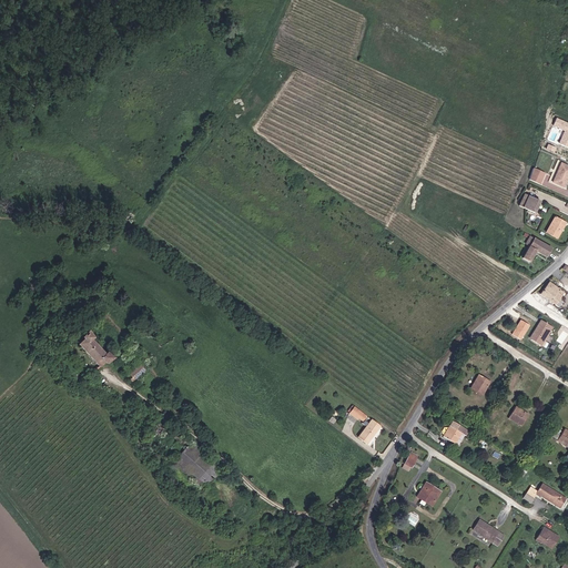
[(567,122),(557,118),(554,125),(565,130),(559,143),(567,145),(567,122)]
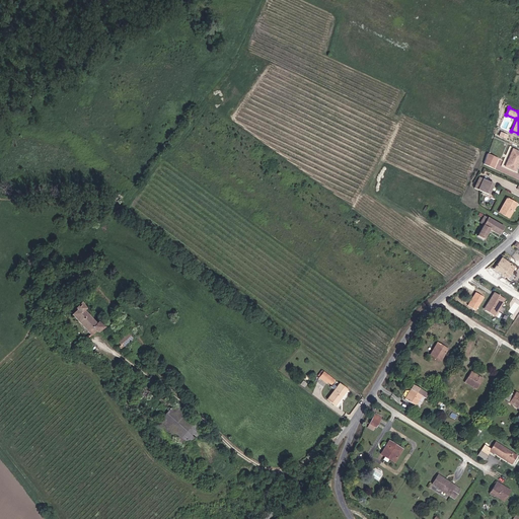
[(518,162),(518,155),(512,153),(504,169),(514,174),(518,162)]
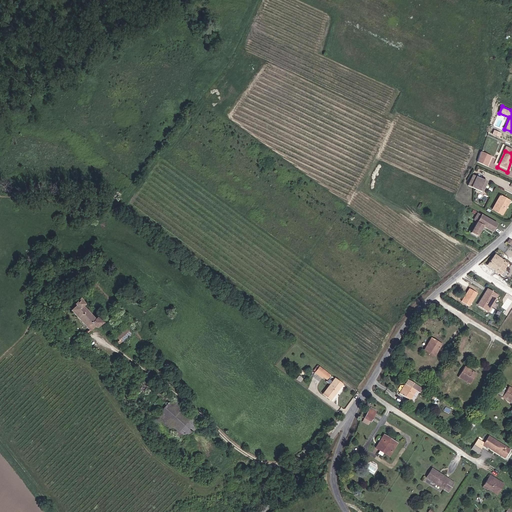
[(484,159),(485,155),(480,153),(476,162),(487,167),(489,161),(484,159)]
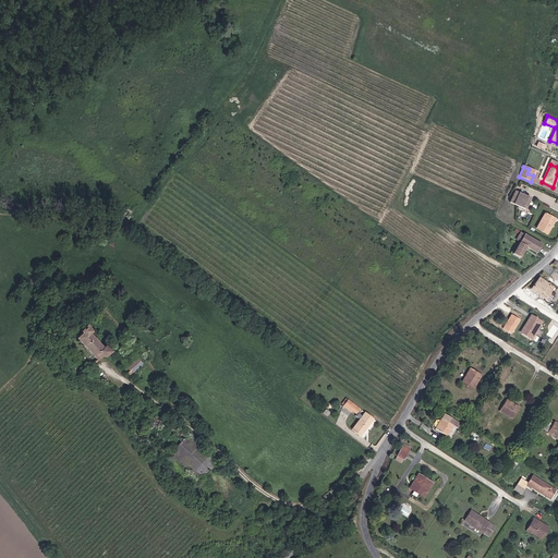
[(532,199),(517,192),(510,204),(525,211),(532,199)]
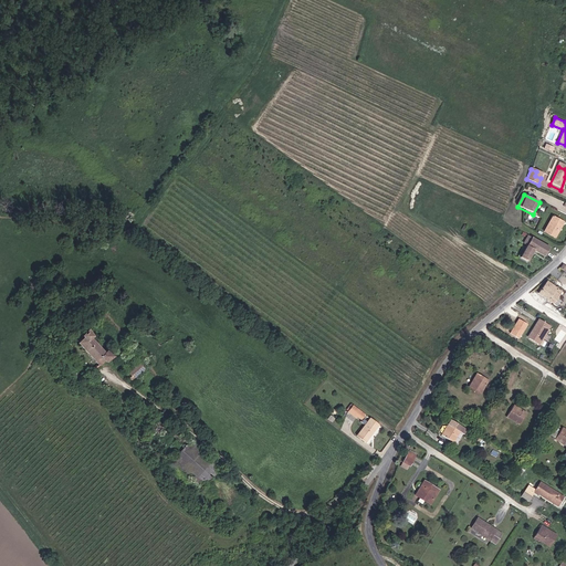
[(556,229),(561,222),(552,217),(544,232),(555,238),(559,231),(556,229)]
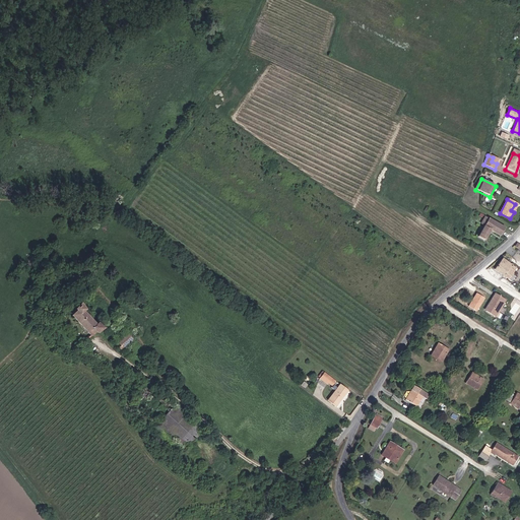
[(490,218),(479,239),(486,242),(492,232),(502,236),(506,228),(490,218)]
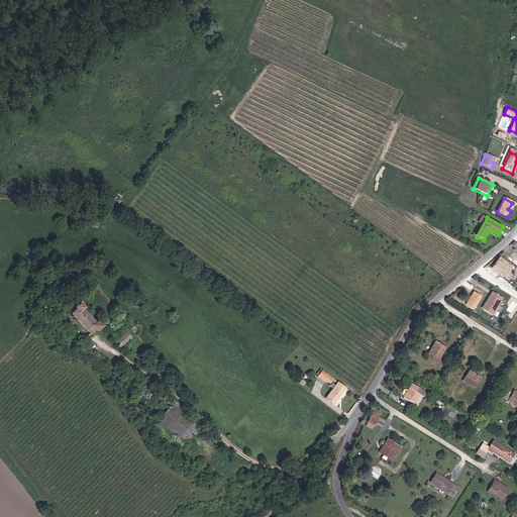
[(508,274),(513,267),(510,264),(512,261),(502,253),(495,264),(508,274)]
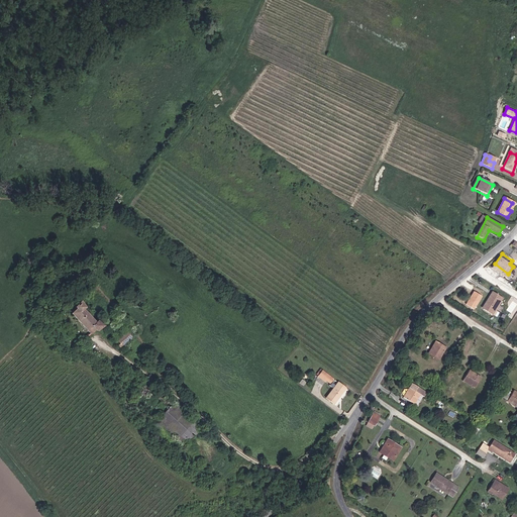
[(494,291),(489,299),(490,300),(486,306),(496,311),(499,306),(497,305),(502,297),(505,299),(507,294),(497,288),(495,291),(494,291)]
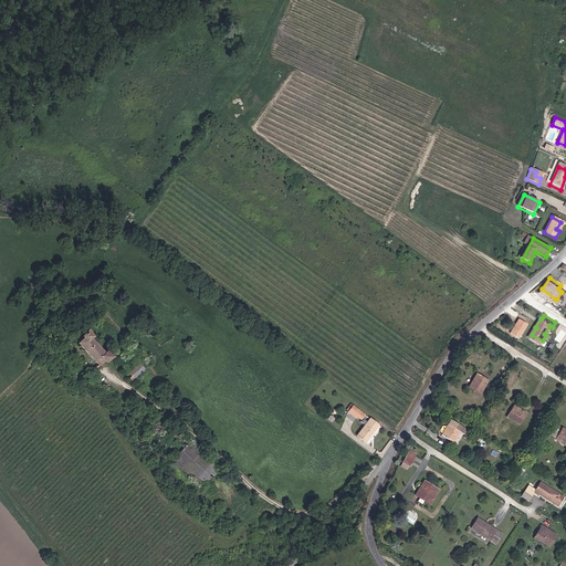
[(528,324),(519,318),(511,334),(521,339),(528,324)]
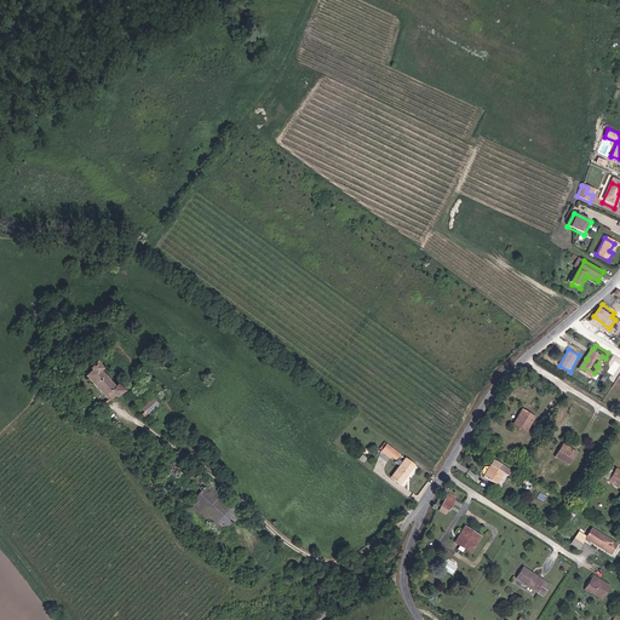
[(84,373),(109,396),(114,391),(116,394),(125,386),(119,380),(116,383),(99,368),(102,366),(95,359),(89,365),(90,366),(84,373)]
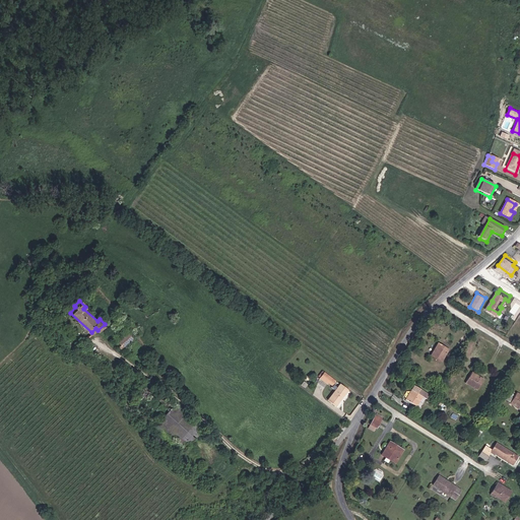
[(118,340),(121,344),(122,345),(141,328),(131,316),(125,321),(127,324),(118,333),(121,338),(118,340)]
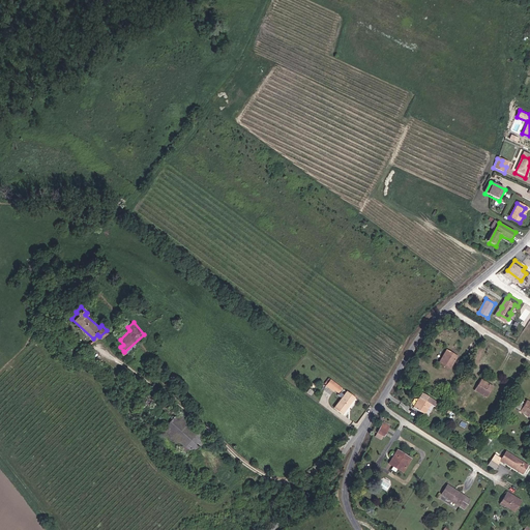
[(447,345),(445,349),(447,350),(444,354),(442,353),(440,356),(451,363),(459,352),(447,345)]
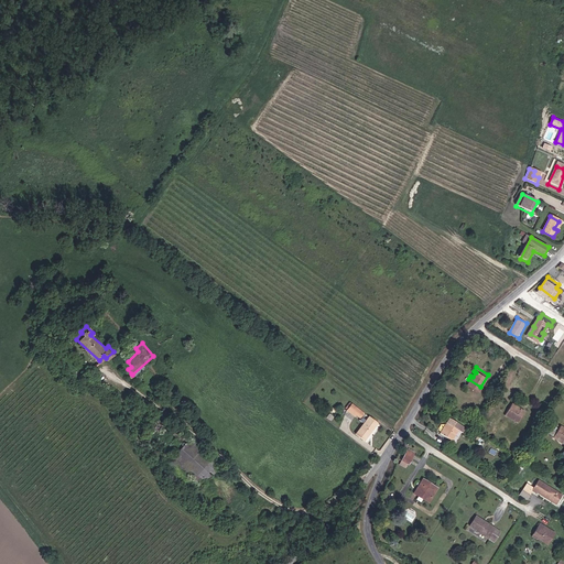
[(513,400),(506,410),(509,413),(511,410),(517,413),(514,416),(518,419),(525,408),(513,400)]
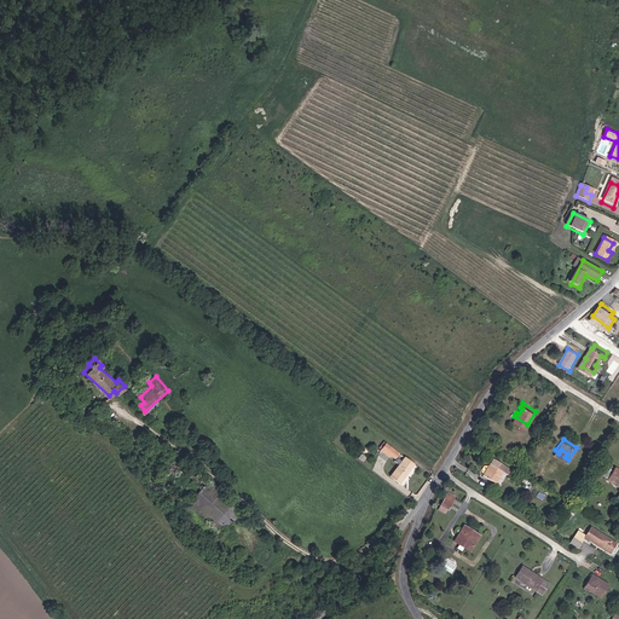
[(391,452),(395,447),(386,440),(380,447),(389,455),(391,452)]
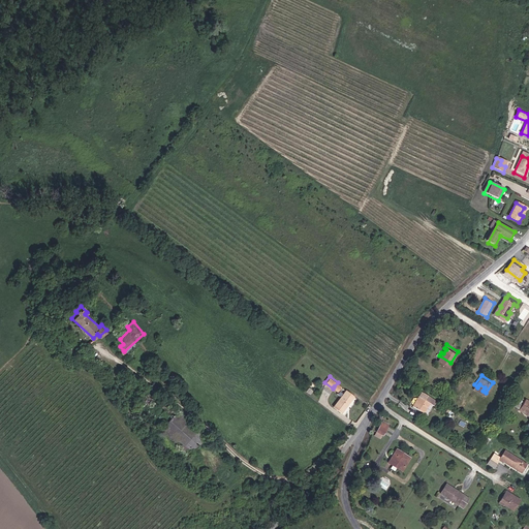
[(423,385),(419,390),(422,392),(418,397),(416,396),(413,401),(425,407),(431,397),(435,399),(437,395),(423,385)]
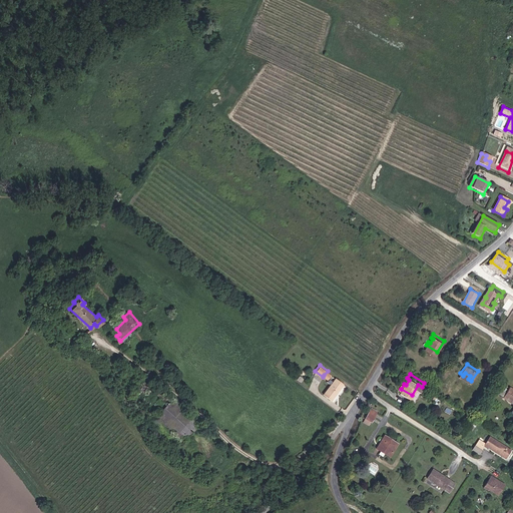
[(343,382),(335,376),(323,393),(331,398),(343,382)]
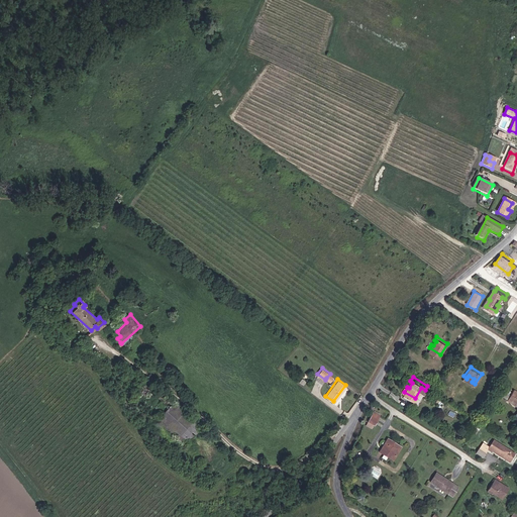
[(142,383),(133,395),(188,440),(198,427),(142,383)]
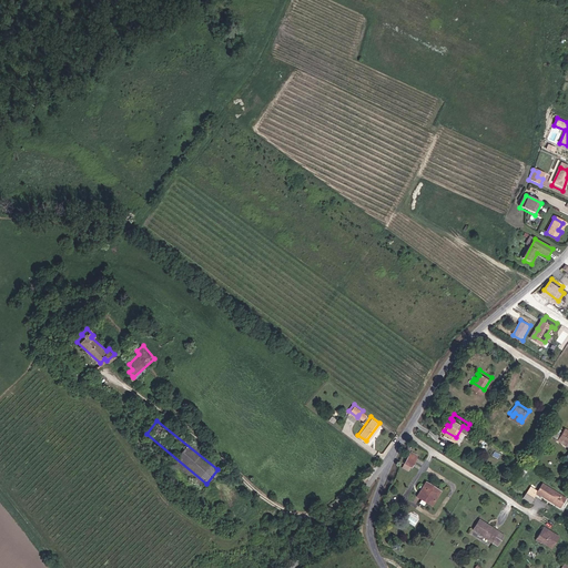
[(567,426),(565,425),(558,436),(561,438),(564,436),(567,438),(566,442),(567,442),(567,426)]
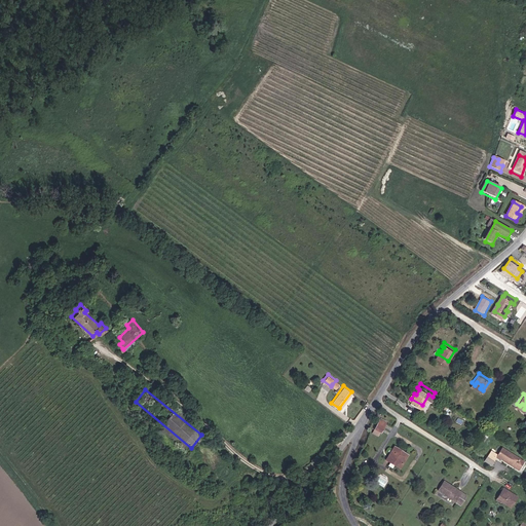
[(379,426),(385,417),(379,413),(373,423),(379,426)]
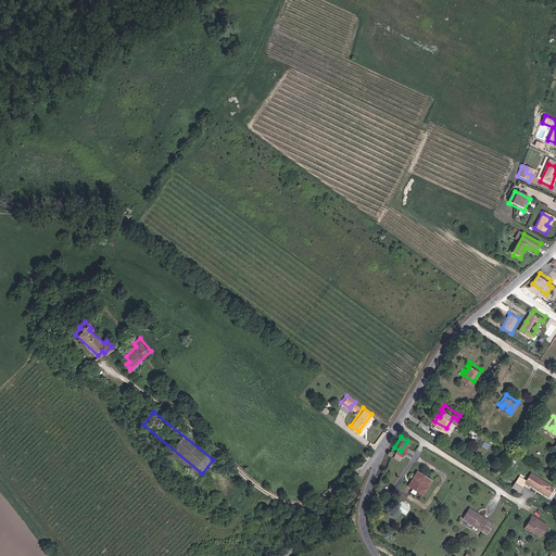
[(415,466),(408,476),(413,479),(414,477),(420,481),(417,487),(421,489),(430,476),(415,466)]
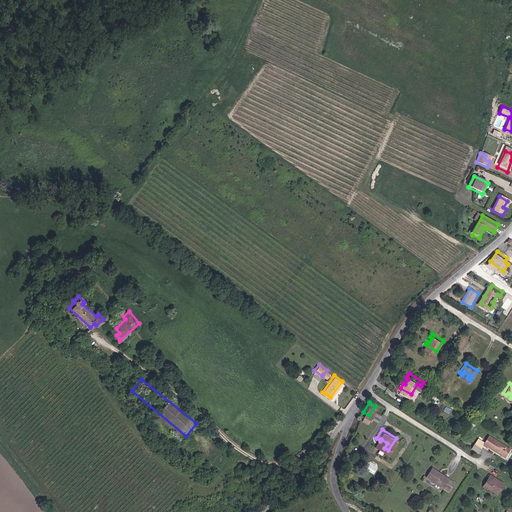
[(489,431),(483,440),(487,443),(488,442),(501,450),(506,442),(489,431)]
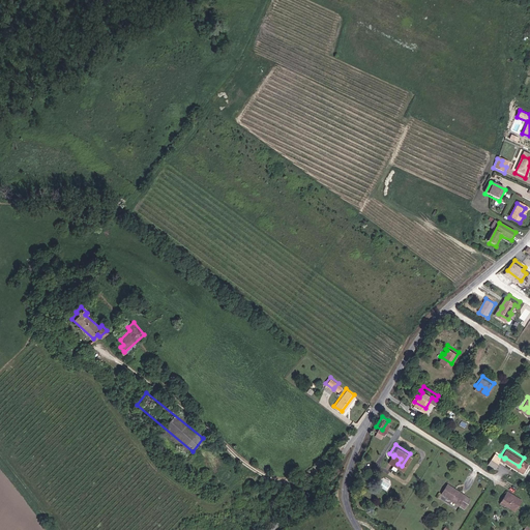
[(445,480),(440,489),(458,500),(463,492),(445,480)]
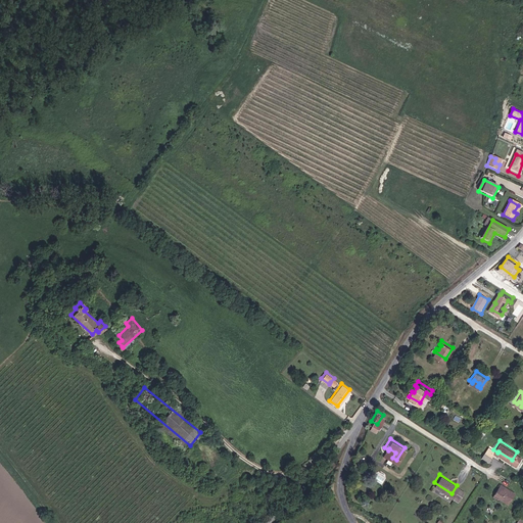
[(497,481),(492,490),(502,495),(502,497),(507,501),(513,489),(497,481)]
